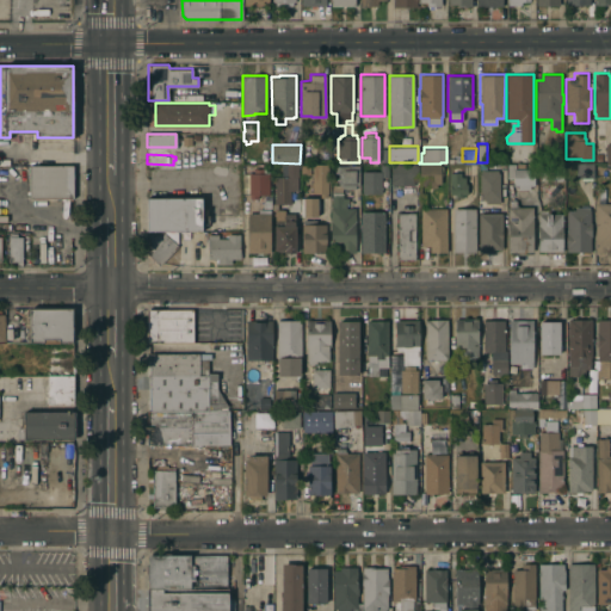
[(560,164),(560,165),(562,165),(562,180),(541,180),(541,164),(541,161),(560,161),(560,164)]
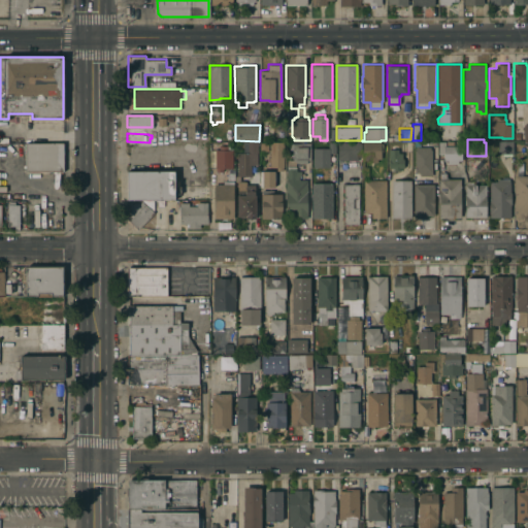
[(337,160),(337,142),(361,141),(361,156),(357,156),(357,159),(337,160)]
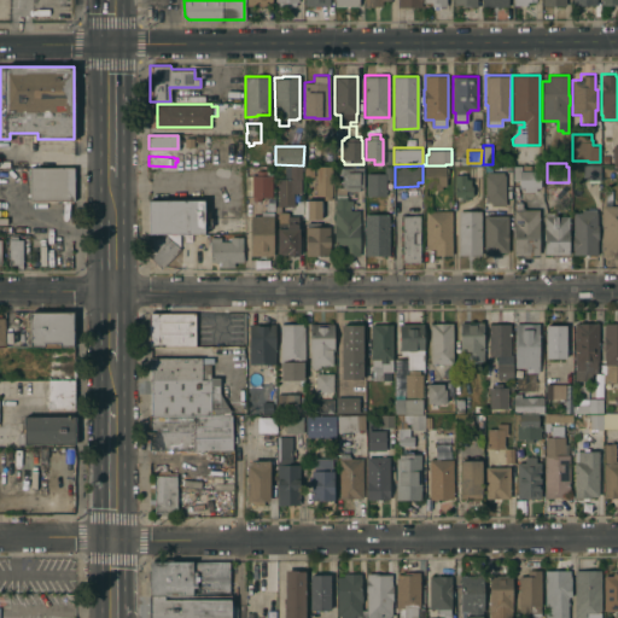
[(445,167),(448,167),(448,176),(445,176),(445,185),(441,185),(441,190),(427,190),(427,185),(424,185),(424,165),(445,165),(445,167)]
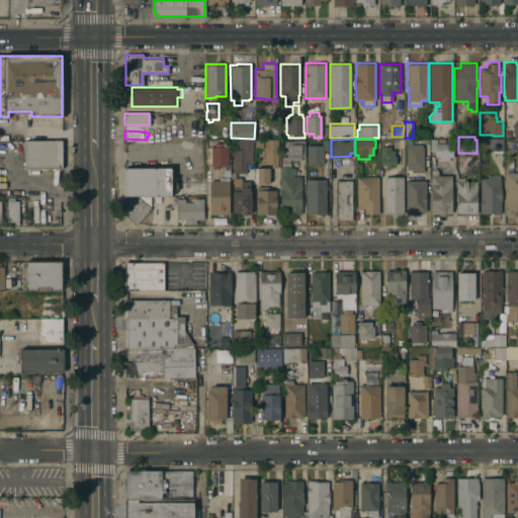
[(452,157),(449,157),(449,160),(439,160),(439,157),(434,157),(435,150),(430,150),(430,139),(437,139),(437,143),(452,142),(452,157)]
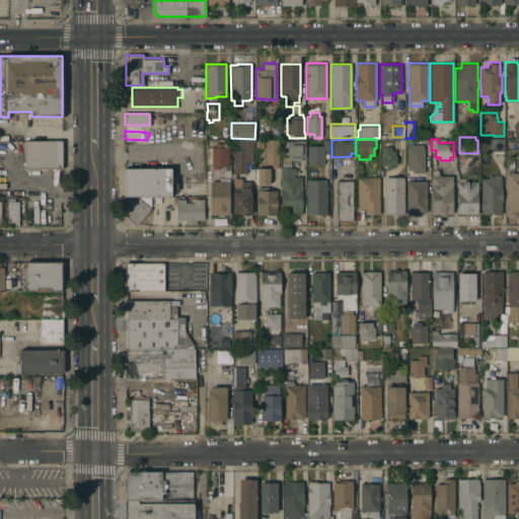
[(490,139),(504,139),(504,150),(489,150),(490,139)]
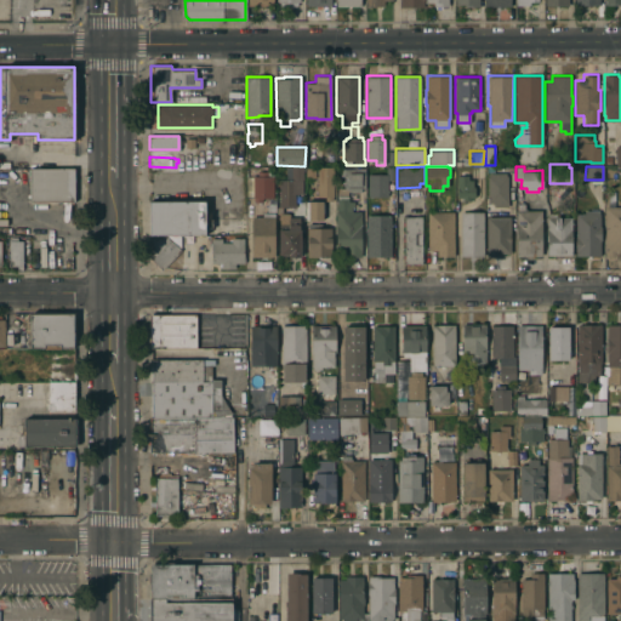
[(334,167),(334,197),(332,197),(332,200),(325,200),(325,195),(317,195),(317,167),(334,167)]
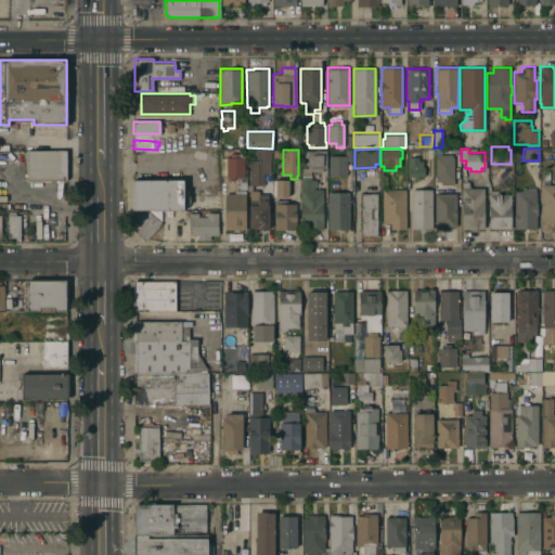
[(322,229),(300,229),(300,188),(301,188),(301,173),(301,167),(307,167),(307,157),(304,157),(304,150),(326,150),(326,167),(322,167),(322,170),(310,170),(311,175),(311,179),(317,179),(317,184),(314,184),(314,188),(322,189),(322,229)]
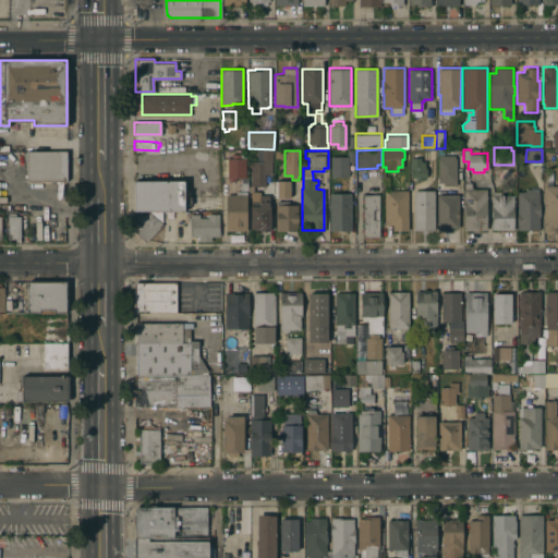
[(330,156),(348,156),(347,150),(354,150),(354,161),(348,161),(349,176),(330,177),(330,156)]
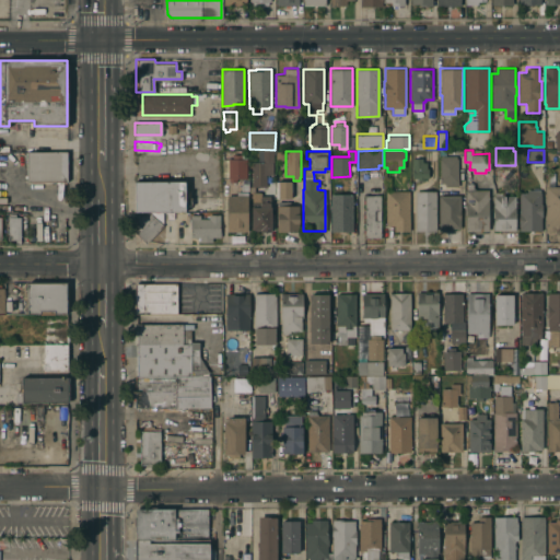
[(26,152),(67,152),(67,181),(26,182),(26,152)]
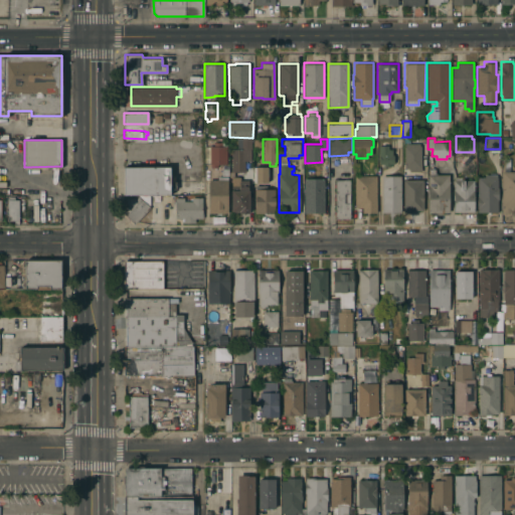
[(217,163),(217,167),(210,167),(210,164),(209,164),(209,145),(214,145),(214,142),(222,142),(221,145),(226,145),(226,164),(217,163)]
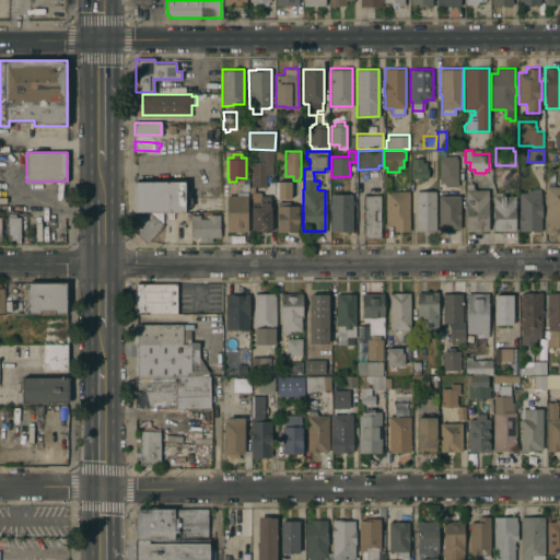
[(439,158),(441,158),(441,155),(456,155),(456,158),(457,158),(458,185),(445,186),(444,182),(440,182),(439,158)]
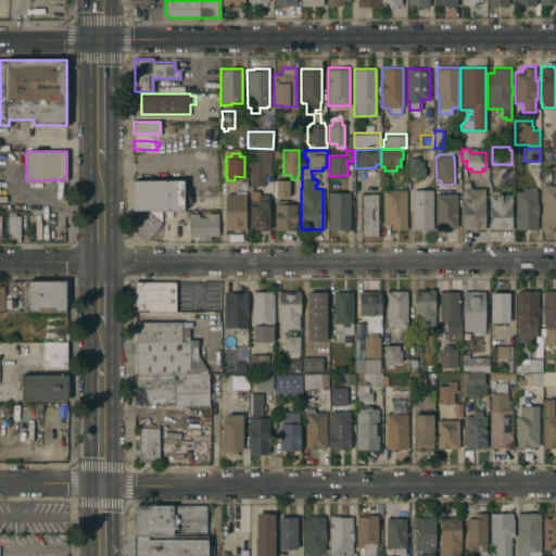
[(409,156),(419,156),(419,160),(424,160),(424,166),(425,166),(425,176),(420,176),(420,178),(414,178),(414,176),(409,176),(409,156)]
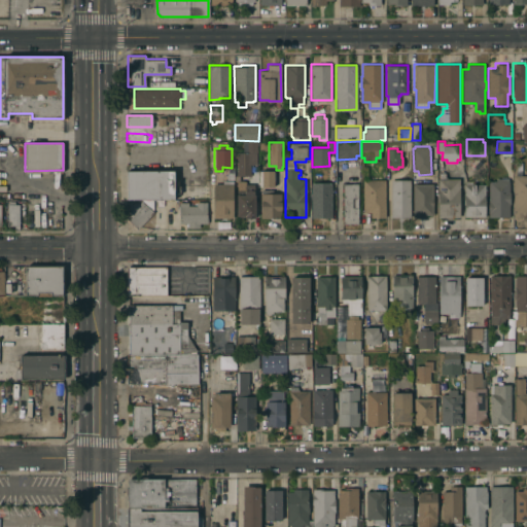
[(256,151),(255,175),(240,175),(240,180),(245,180),(245,183),(254,183),(254,217),(241,217),(241,215),(236,215),(236,194),(237,194),(237,180),(235,180),(235,175),(236,175),(236,151),(256,151)]
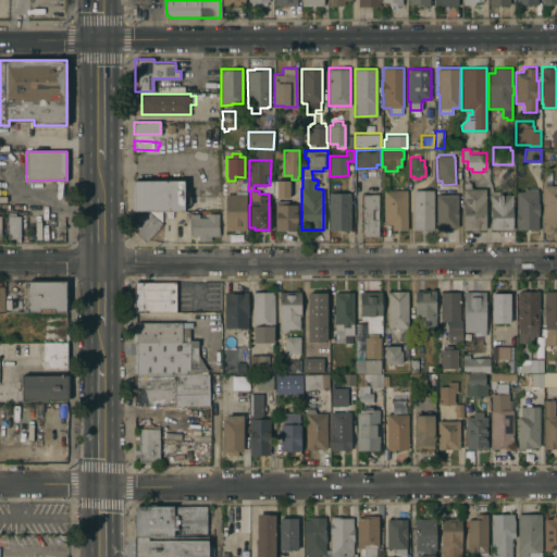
[(136,211),(136,210),(134,210),(134,181),(134,180),(184,180),(184,181),(184,192),(189,192),(189,195),(190,195),(190,203),(184,203),(184,209),(162,209),(162,211),(136,211)]
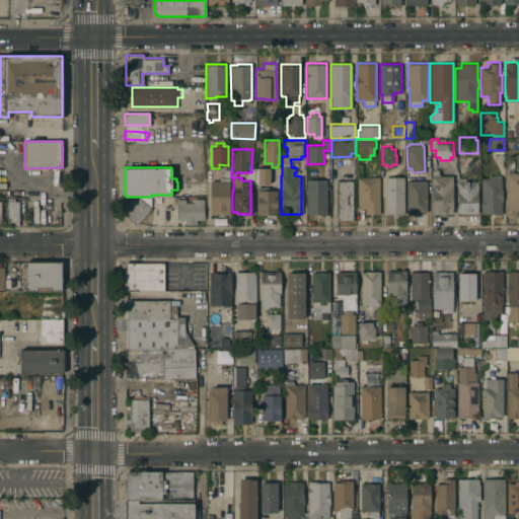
[(257,183),(257,182),(255,182),(255,167),(270,167),(270,182),(257,183)]
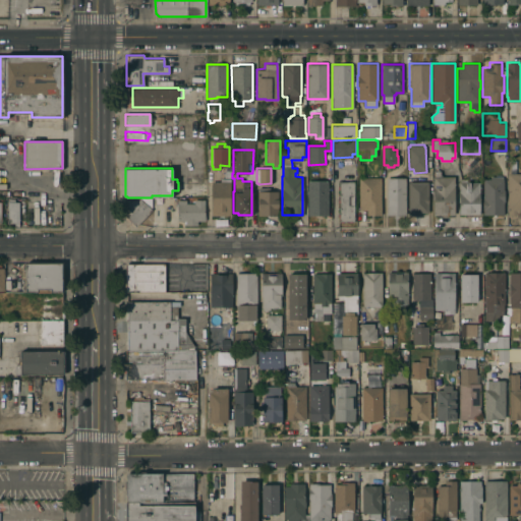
[(432,176),(433,176),(433,170),(440,170),(440,174),(442,174),(442,176),(454,176),(454,215),(432,215),(432,176)]
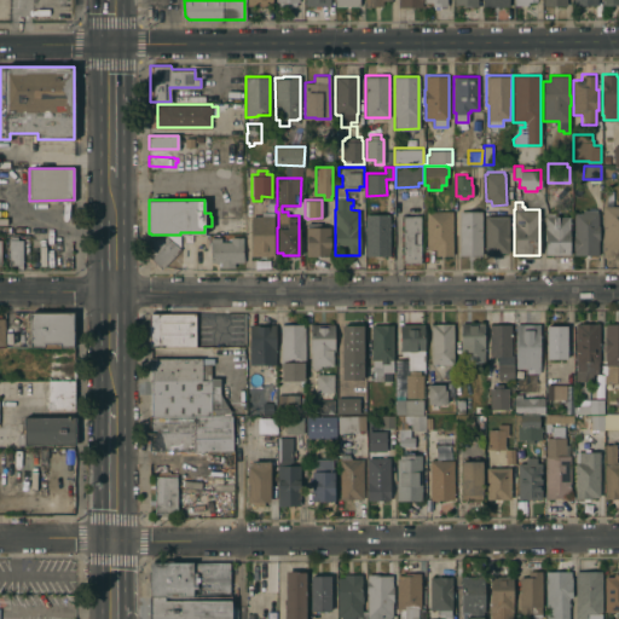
[(618,254),(603,254),(602,204),(618,204),(618,254)]
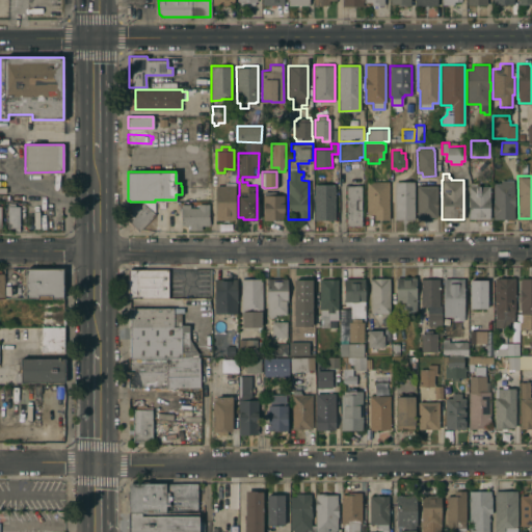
[(494,218),(494,214),(493,214),(493,202),(494,202),(494,192),(493,191),(493,182),(500,182),(500,179),(506,180),(506,178),(513,178),(512,182),(513,182),(513,193),(514,193),(514,205),(514,218),(494,218)]
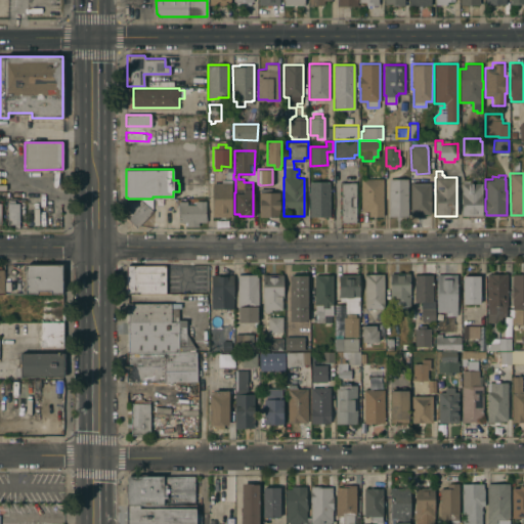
[(360,178),(383,178),(383,215),(368,215),(368,211),(360,211),(360,178)]
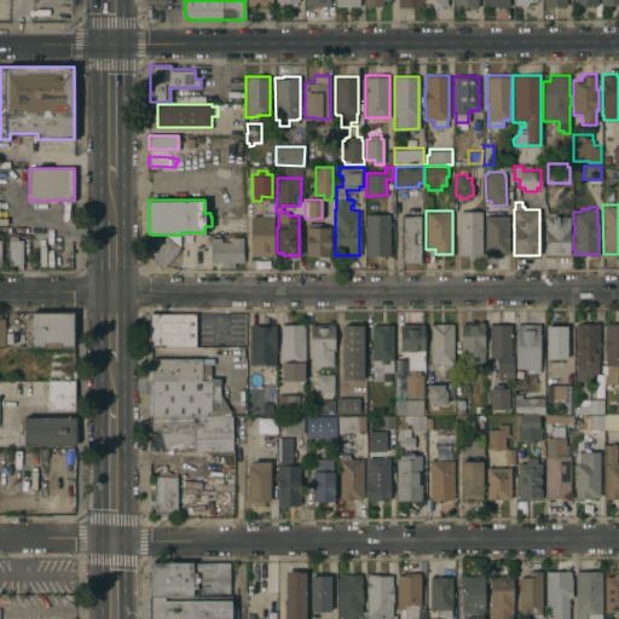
[(460,210),(482,210),(482,218),(481,218),(481,254),(458,254),(460,210)]
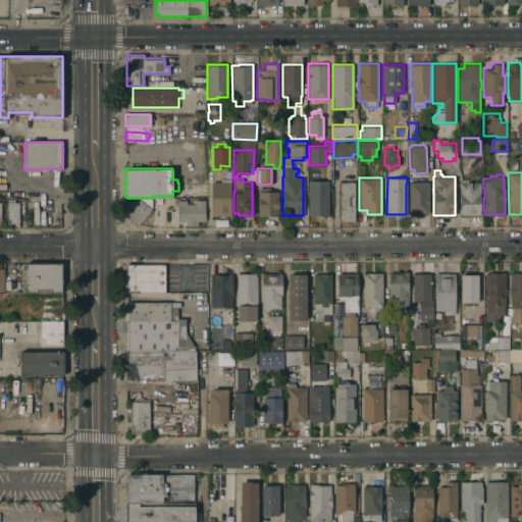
[(459,191),(460,191),(459,181),(461,181),(461,178),(467,178),(467,183),(480,181),(480,214),(459,214),(459,191)]
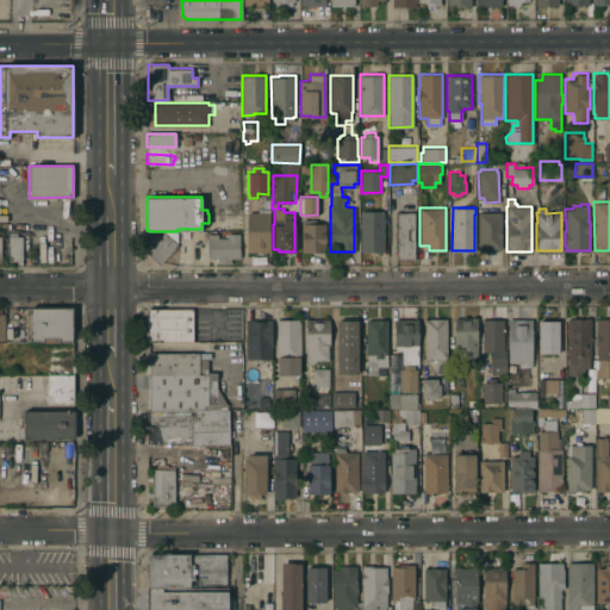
[(247,251),(247,212),(260,212),(260,210),(269,210),(269,212),(269,251),(247,251)]
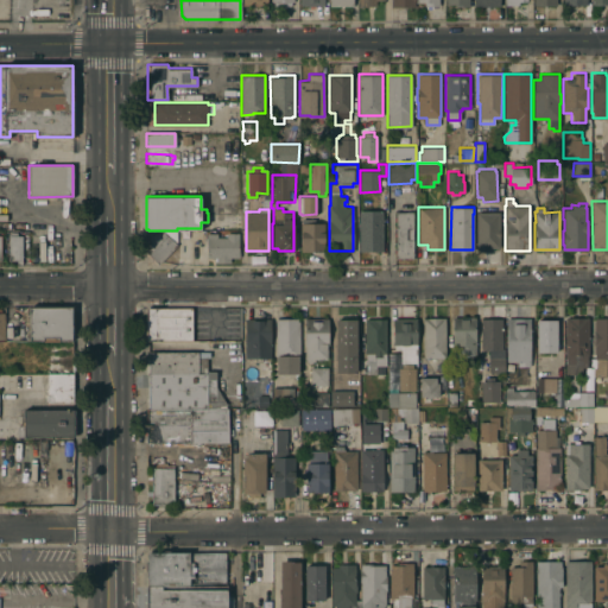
[(359,209),(382,209),(382,251),(359,251),(359,209)]
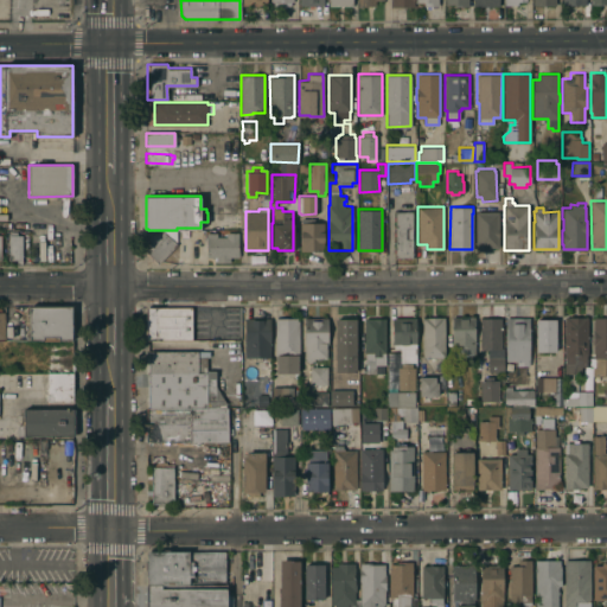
[(486,211),(486,209),(494,209),(494,211),(498,211),(498,247),(490,247),(490,249),(475,249),(474,211),(486,211)]
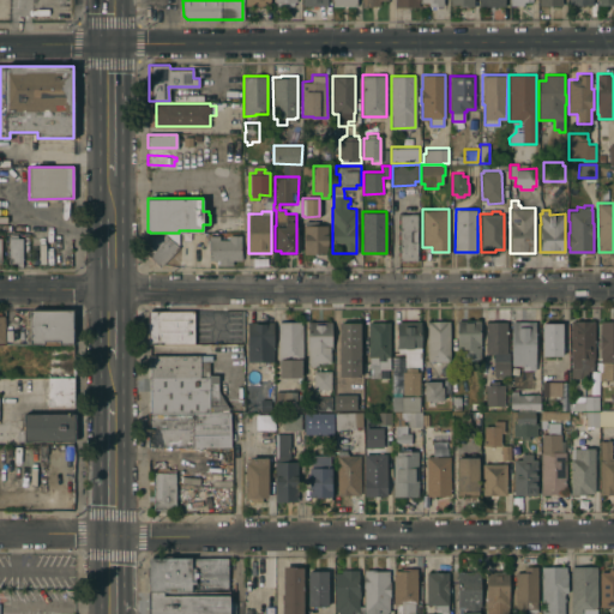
[(399,214),(416,214),(417,259),(399,259),(399,214)]
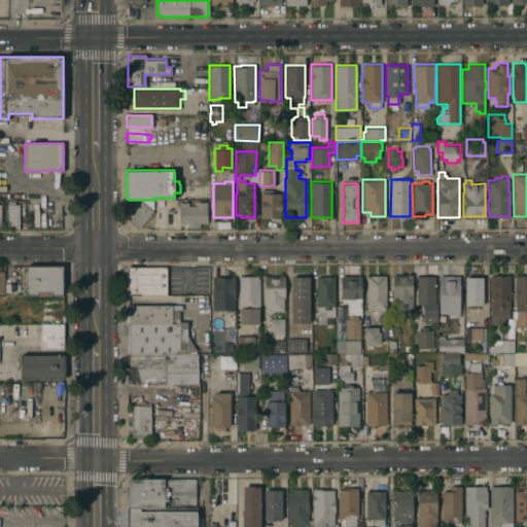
[(260,209),(259,201),(260,201),(260,192),(261,192),(261,189),(270,188),(270,192),(281,192),(281,217),(260,217),(260,209)]
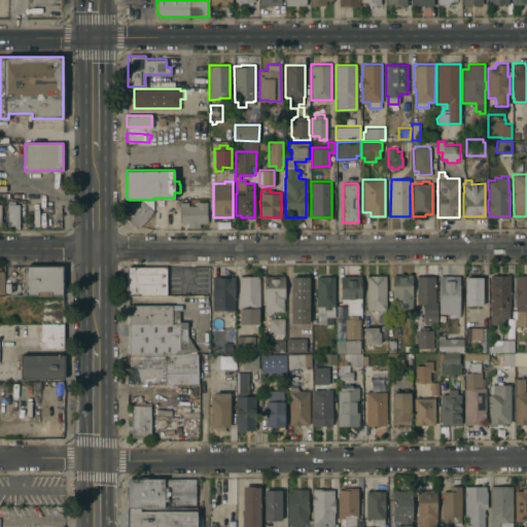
[(153,212),(137,229),(128,218),(129,200),(153,200),(153,212)]
